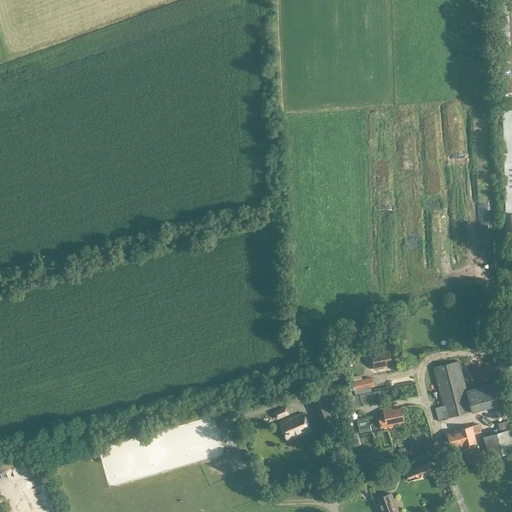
[(506,215),(511,214),(511,110),(502,111),(506,215)]
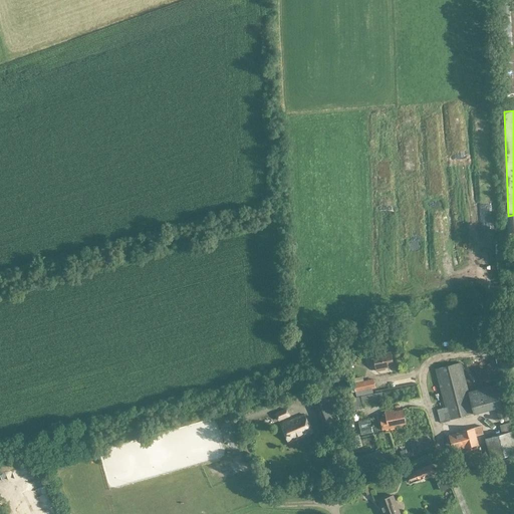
[(485,207),(485,216),(493,216),(493,207),(485,207)]
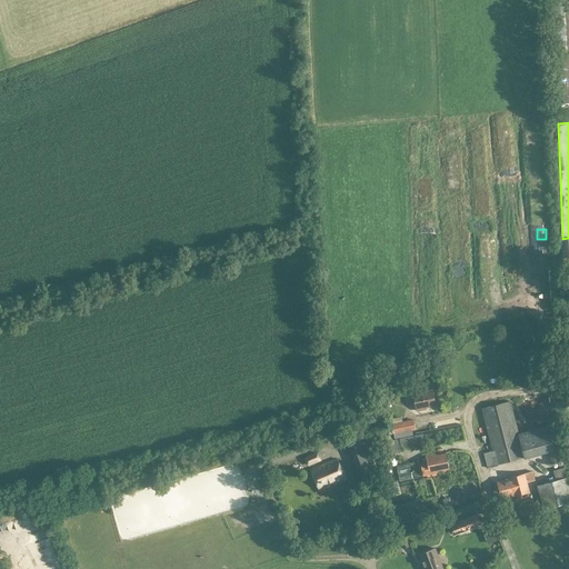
[(477,260),(488,260),(488,242),(478,242),(477,260)]
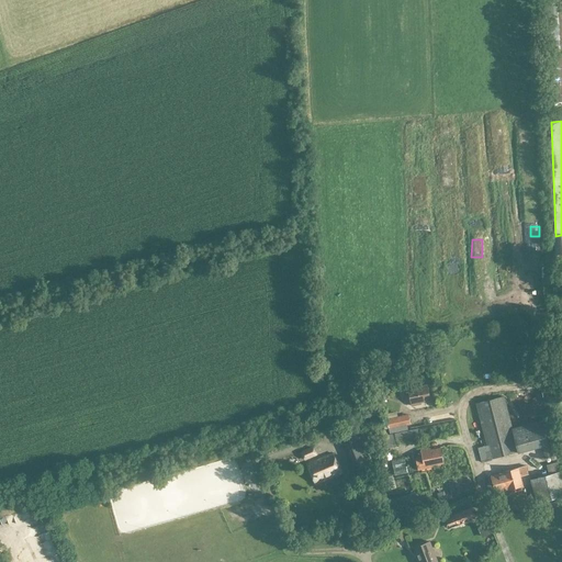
[(378,364),(382,372),(402,361),(398,353),(378,364)]
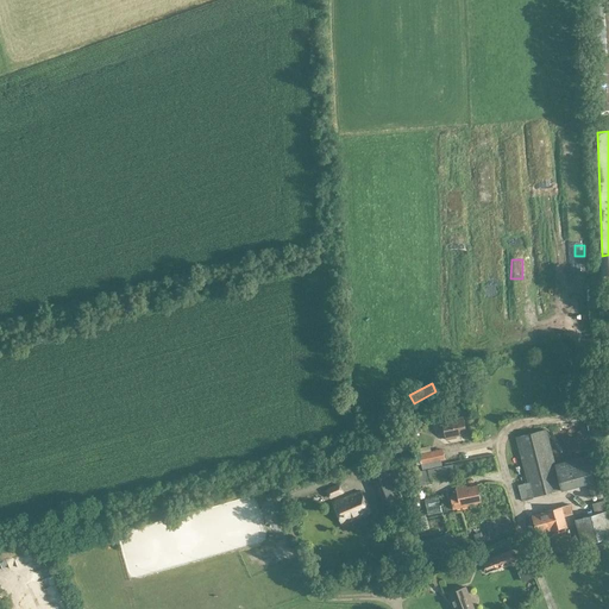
[(466,434),(463,418),(452,420),(452,418),(443,420),(446,440),(457,438),(456,437),(466,434)]
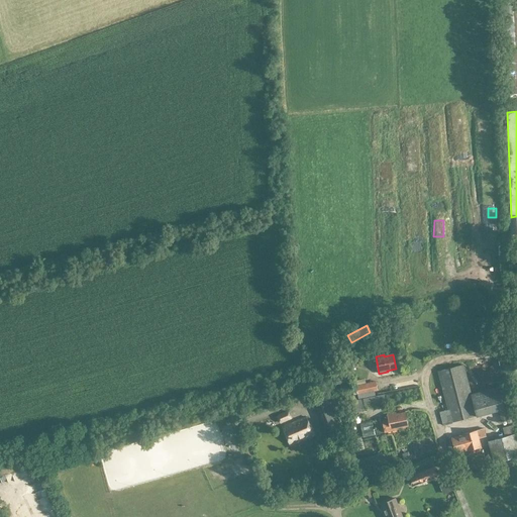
[(472,395),(463,365),(437,372),(447,410),(439,412),(443,426),(453,423),(453,422),(477,416),(478,417),(500,411),(512,408),(506,386),(472,395)]
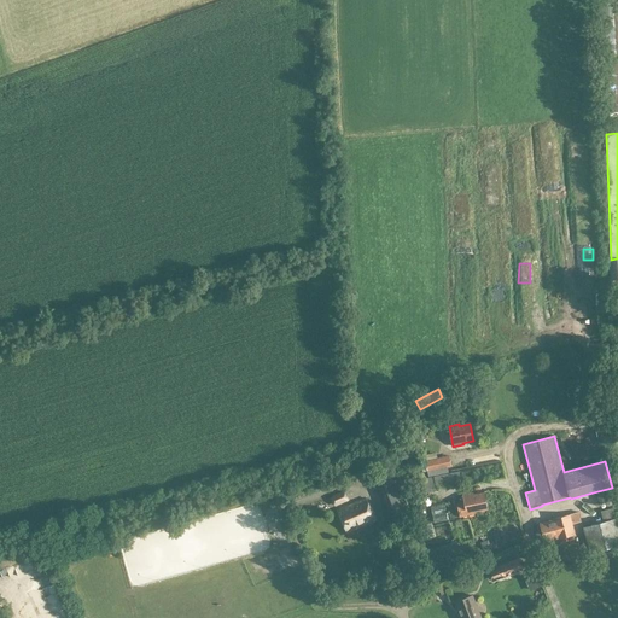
[(449,455),(425,461),(427,472),(452,466),(449,455)]
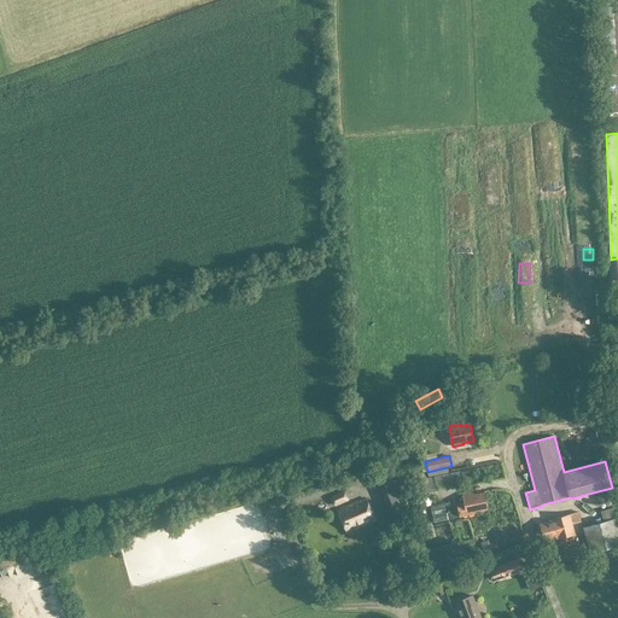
[(373,474),(394,519),(410,512),(391,466),(373,474)]
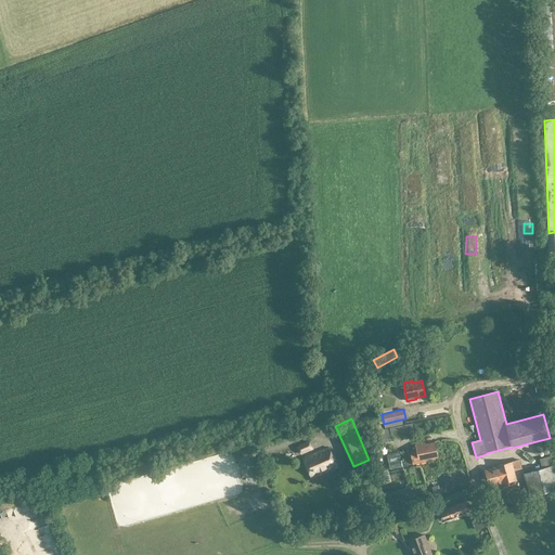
[(301,454),(312,450),(309,442),(298,447),(301,454)]
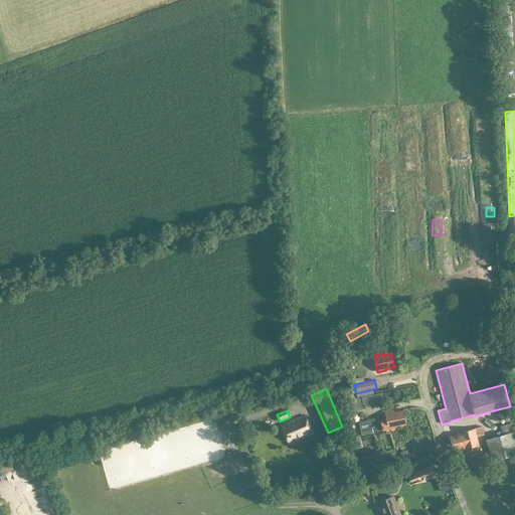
[(403,410),(394,412),(394,410),(386,412),(387,418),(381,419),(383,431),(398,427),(397,426),(406,424),(403,410)]
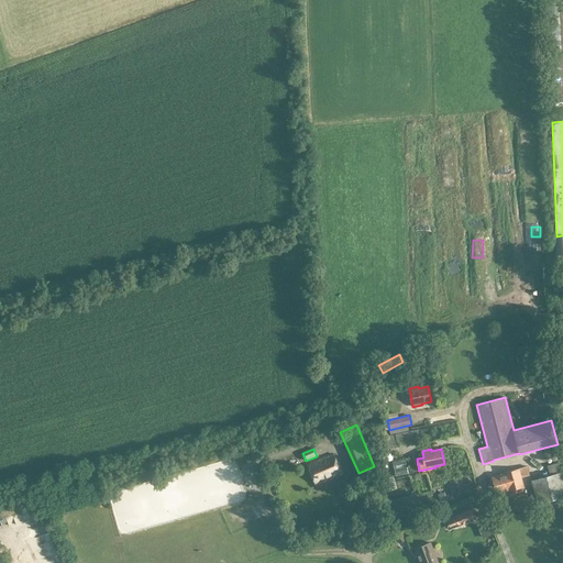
[(333,454),(319,461),(308,466),(317,486),(342,474),(333,454)]
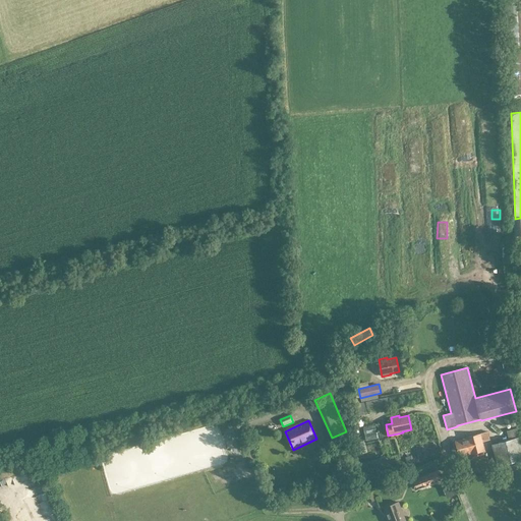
[(366,441),(378,439),(375,425),(363,427),(366,441)]
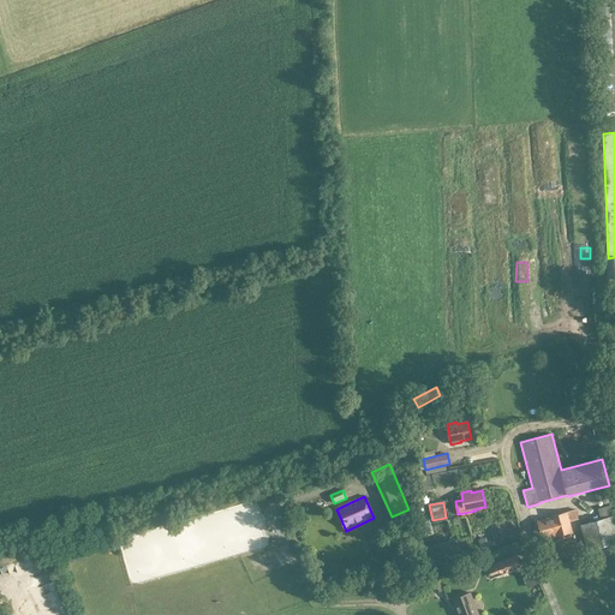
[(589,551),(614,543),(614,525),(609,506),(598,509),(601,519),(581,525),(589,551)]
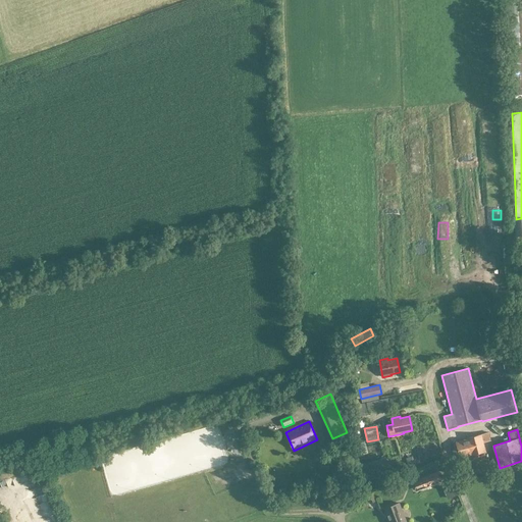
[(490,440),(488,432),(466,439),(456,442),(461,459),(472,456),(486,452),(483,442),(490,440)]
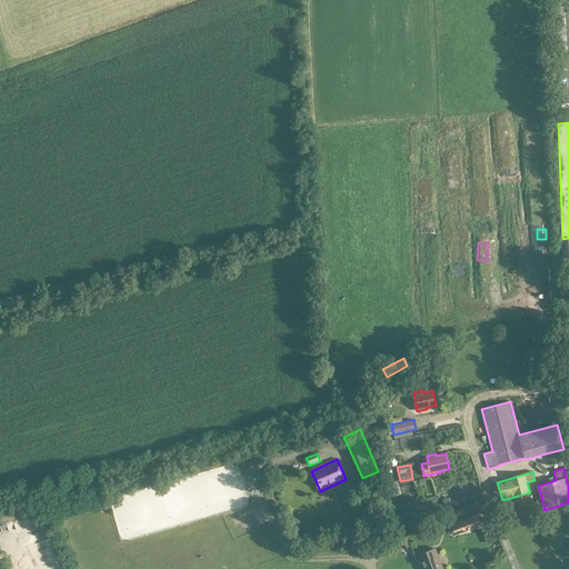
[(397,525),(426,516),(420,500),(391,509),(397,525)]
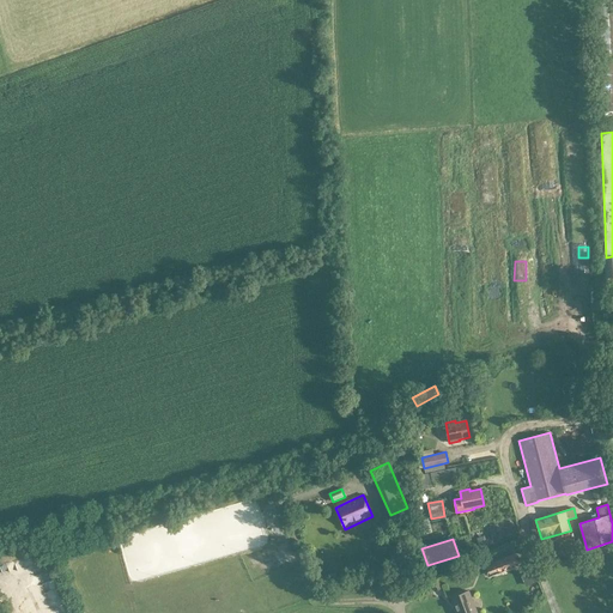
[(502,575),(520,568),(515,554),(486,565),(490,574),(501,570),(502,575)]
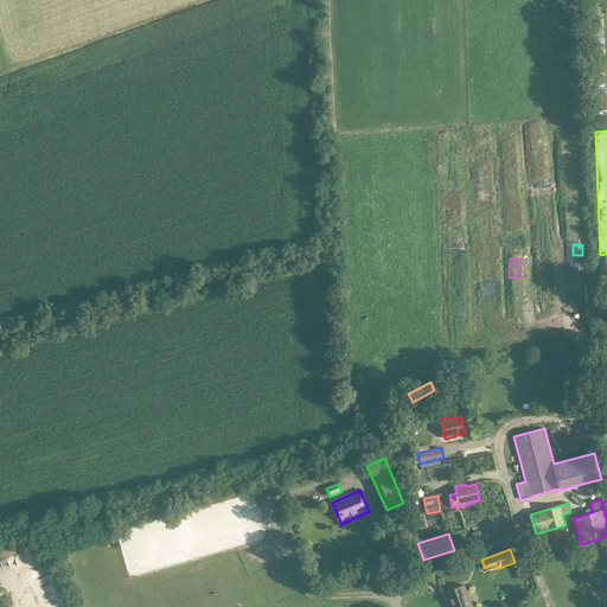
[(49,566),(37,569),(43,588),(48,587),(53,605),(61,602),(49,566)]
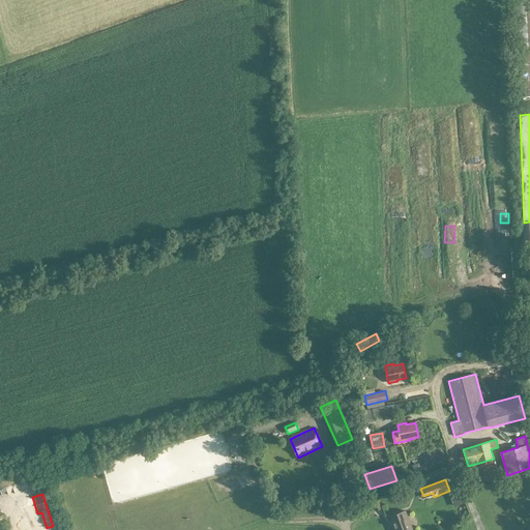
[(459,495),(451,498),(457,509),(464,506),(459,495)]
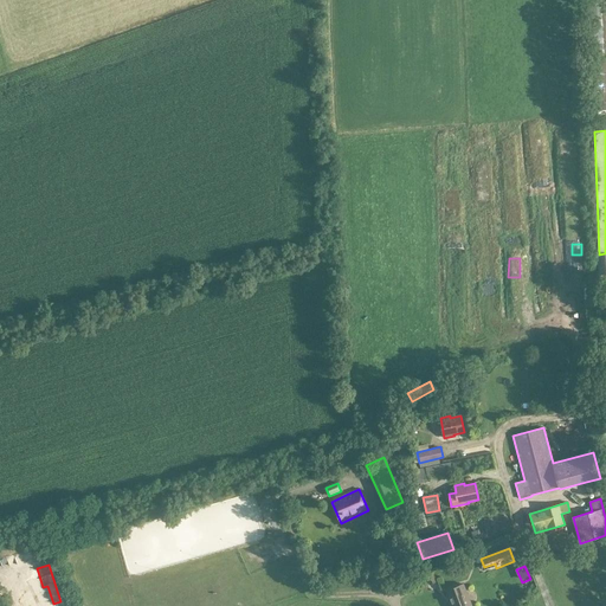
[(430,585),(436,582),(431,569),(424,572),(430,585)]
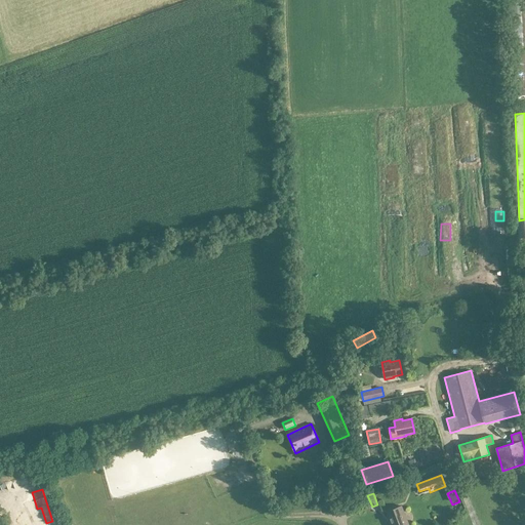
[(391,524),(408,524),(401,507),(386,512),(391,524)]
